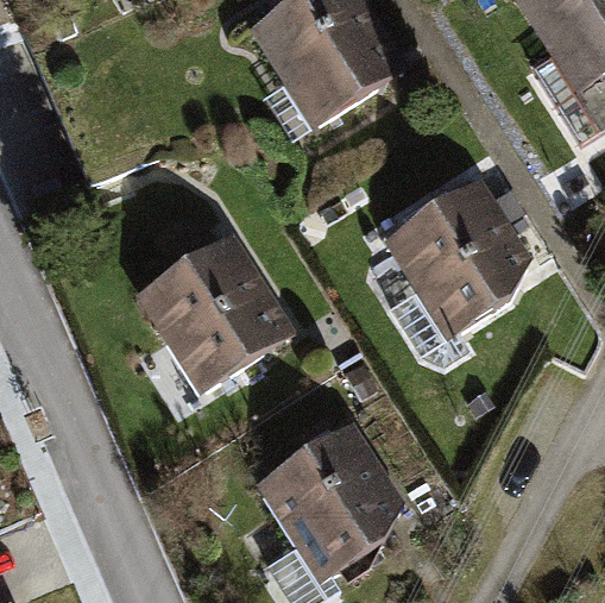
[(284,0),(240,27),(303,126),(407,62),(366,0),(284,0)]
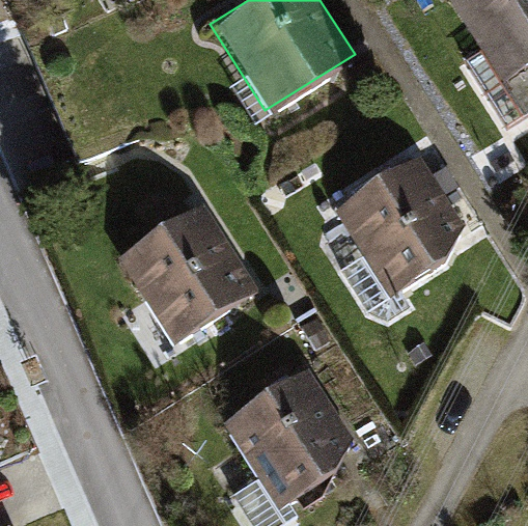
[(527,0),(443,0),(482,61),(463,74),(500,132),(527,113),(527,0)]
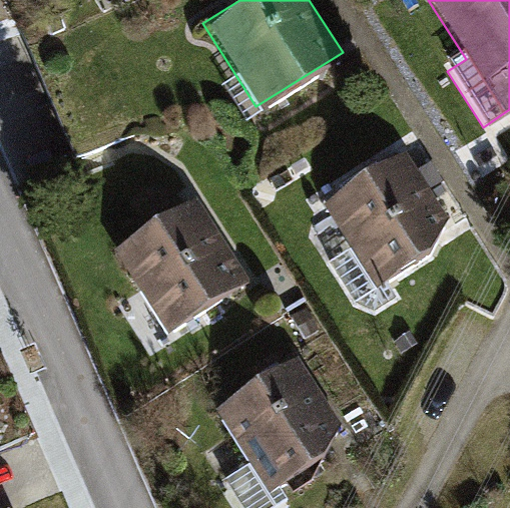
[(372,318),(397,303),(380,276),(457,226),(405,143),(318,198),(349,247),(325,263),(351,305),(372,318)]
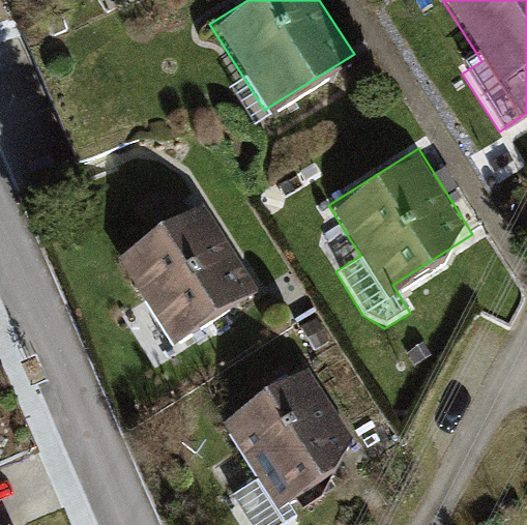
[(114,255),(169,341),(258,284),(204,198),(114,255)]
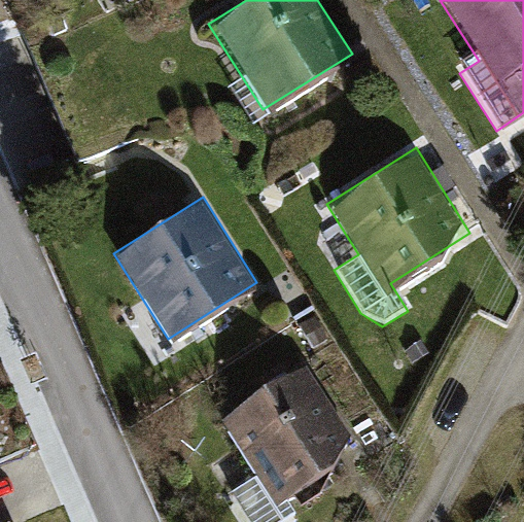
[(218,418),(272,503),(328,467),(352,432),(307,361),(218,418)]
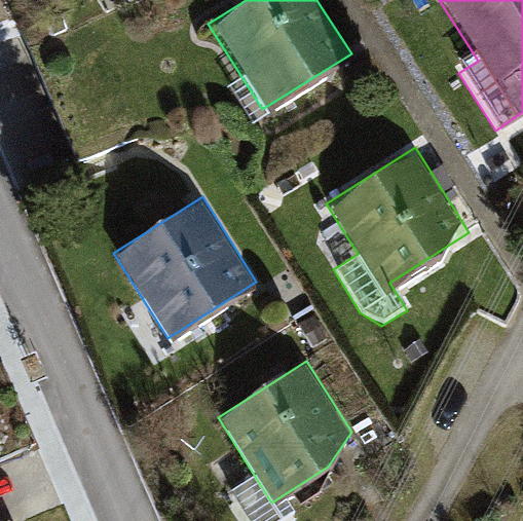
All buildings are outlined.
